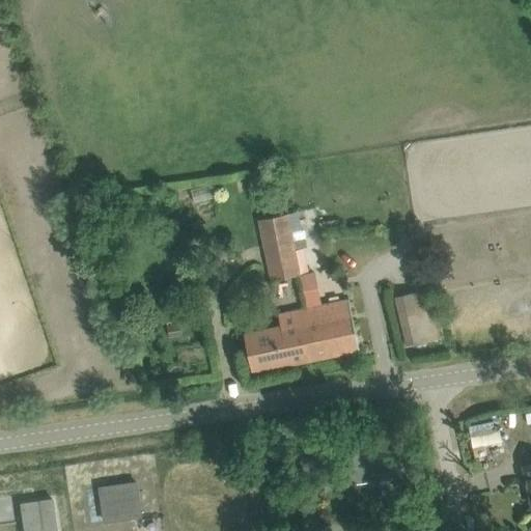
[(249,171),(252,188),(279,183),(276,167),(249,171)]
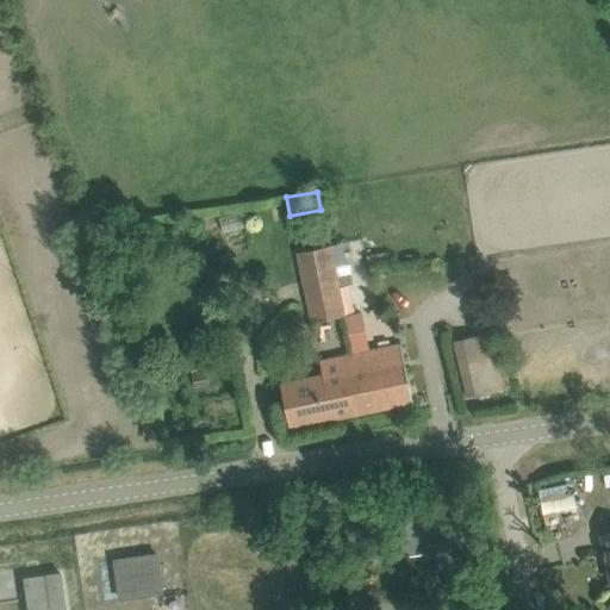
[(346,317),(340,288),(332,248),(299,254),(312,323),(346,317)]
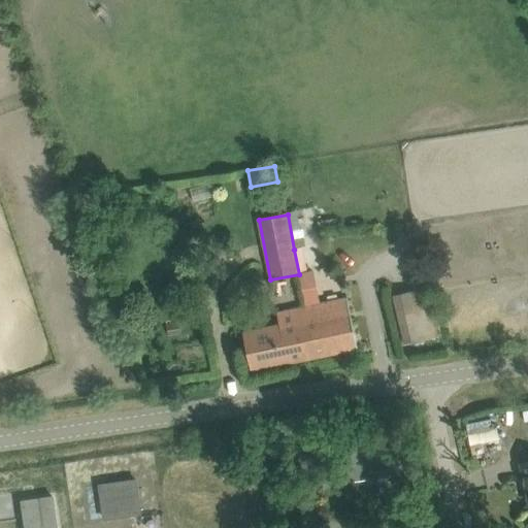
[(393,296),(399,325),(404,344),(440,336),(426,275),(413,277),(415,291),(393,296)]
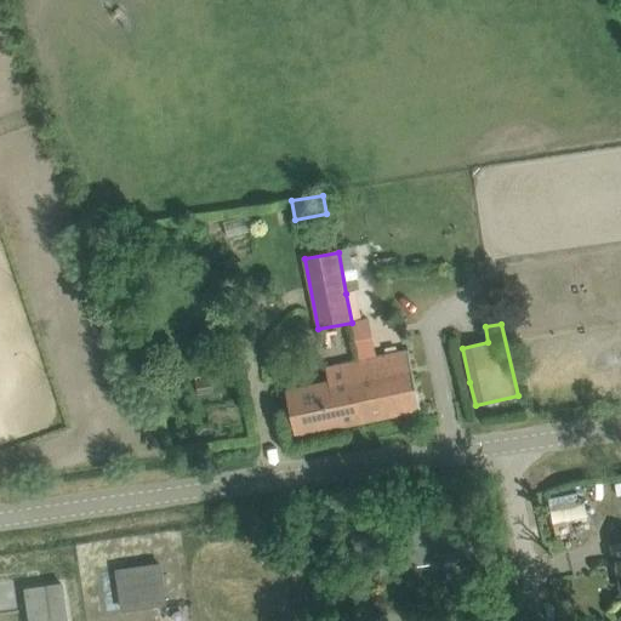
[(362,385),(352,387),(360,423),(420,410),(408,351),(357,360),(362,385)]
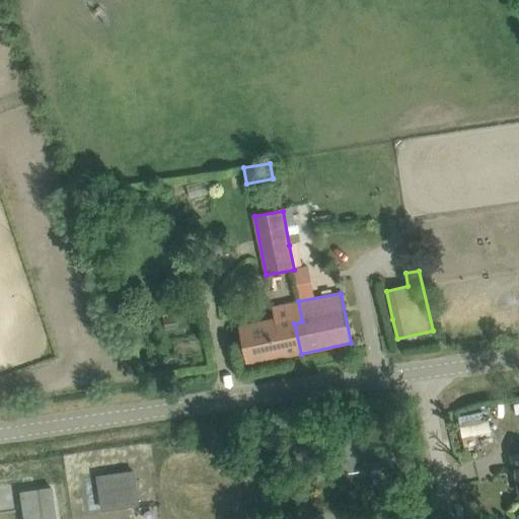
[(275,318),(238,326),(243,345),(247,365),(301,354),(294,323),(302,321),(298,301),(272,307),(275,318)]
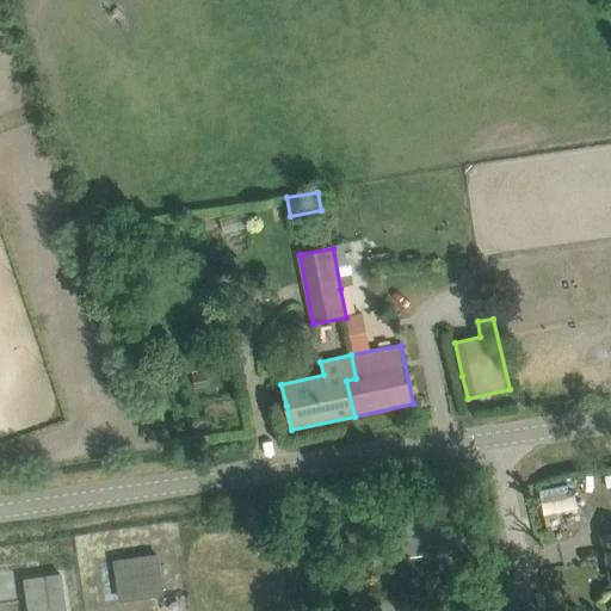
[(205,375),(192,377),(193,389),(207,387),(205,375)]
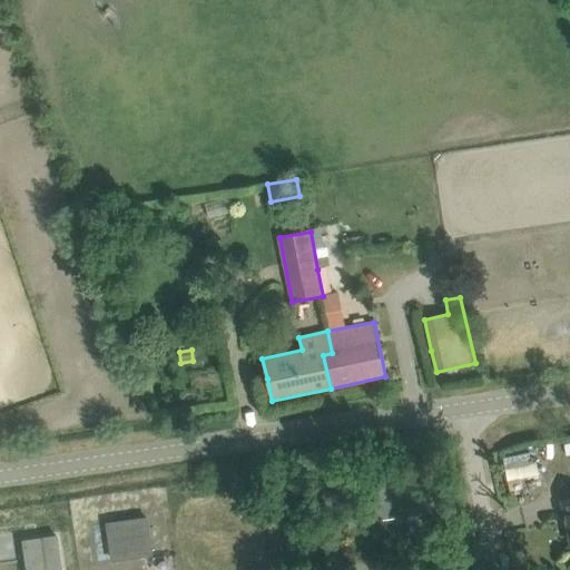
[(364,482),(370,519),(379,518),(377,516),(430,508),(424,473),(364,482)]
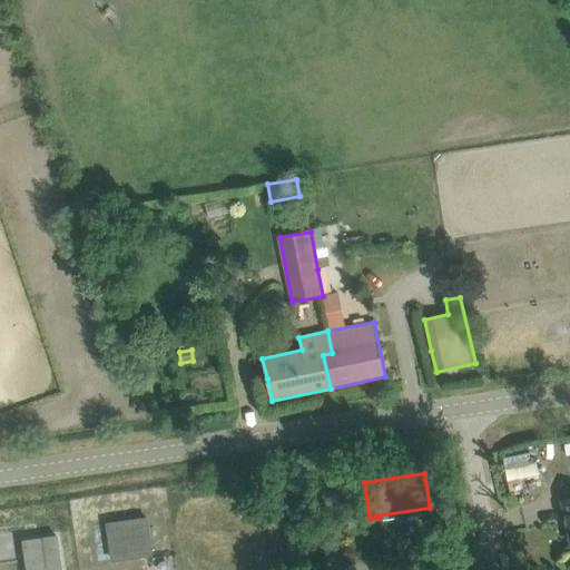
[(146,518),(108,522),(114,558),(151,553),(146,518)]
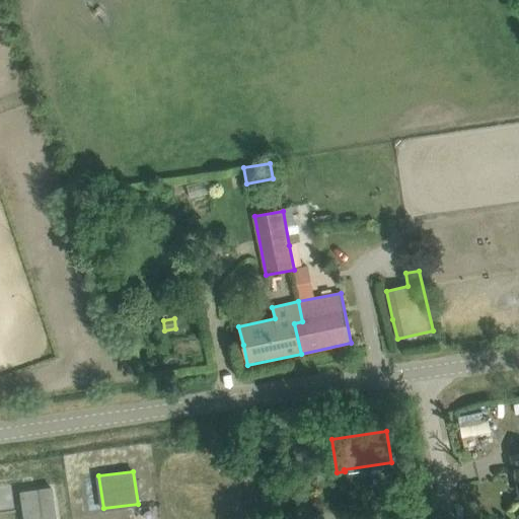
[(20,493),(23,518),(56,518),(52,489),(20,493)]
